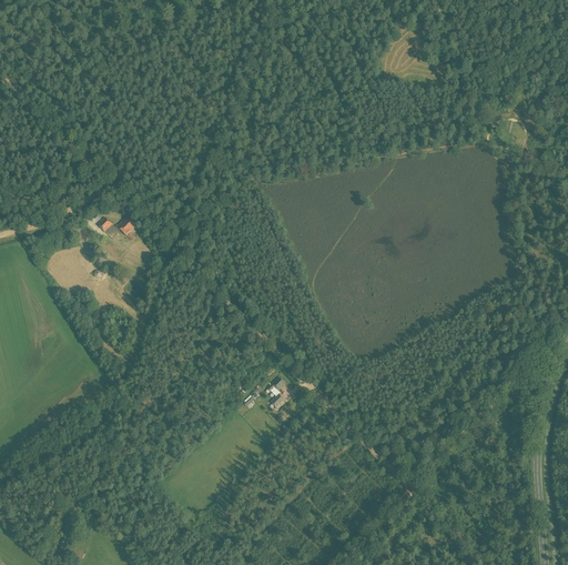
[(118,230),(127,239),(132,245),(135,241),(130,235),(137,230),(128,220),(118,230)]
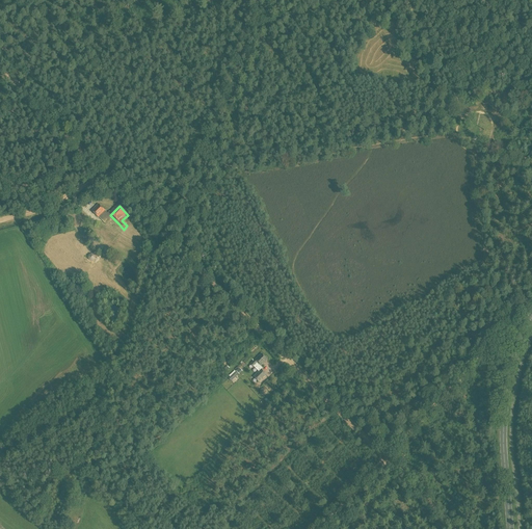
[(98,220),(105,213),(99,207),(91,213),(98,220)]
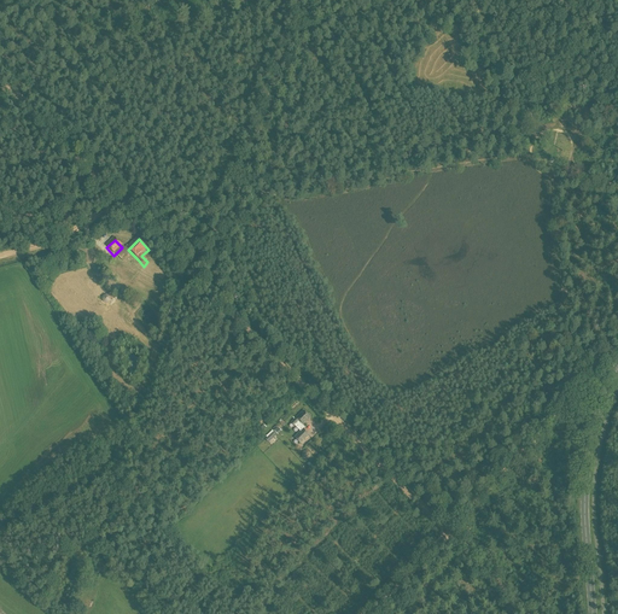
[(165,313),(167,308),(167,307),(172,290),(165,288),(159,305),(161,305),(159,310),(165,313)]
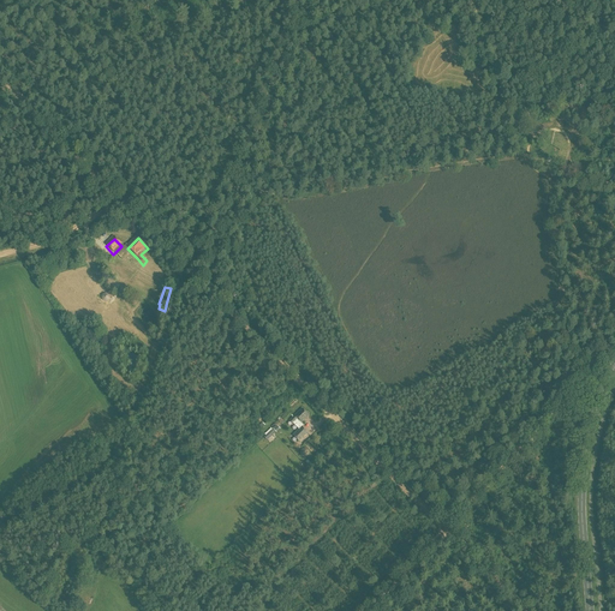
[(303,412),(294,419),(290,424),(292,427),(293,426),(299,432),(292,438),(298,444),(306,436),(302,430),(303,429),(302,426),(309,419),(303,412)]
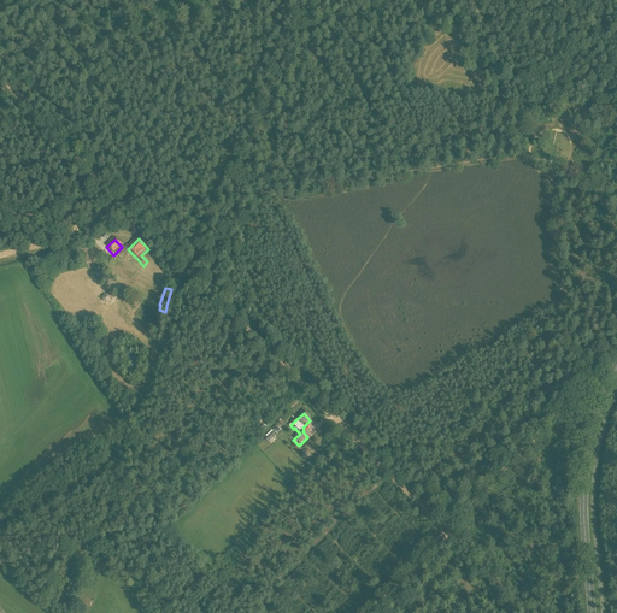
[(277,437),(281,435),(277,430),(274,434),(264,442),(268,446),(276,438),(277,437)]
